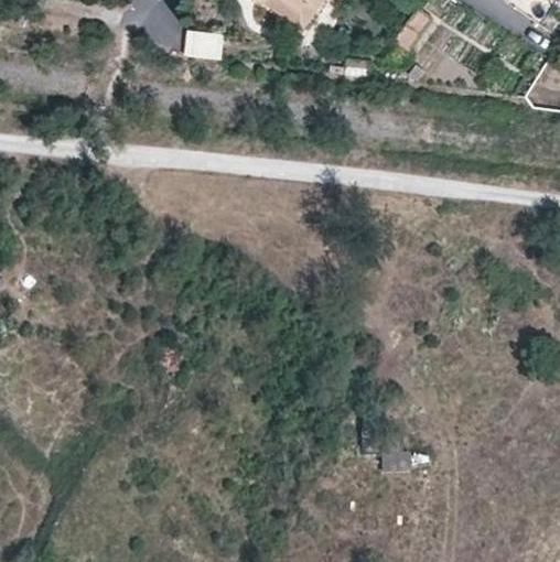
[(258,0),(260,1),(260,0),(281,0),(297,11),(302,4),(312,12),(320,0),(258,0)]
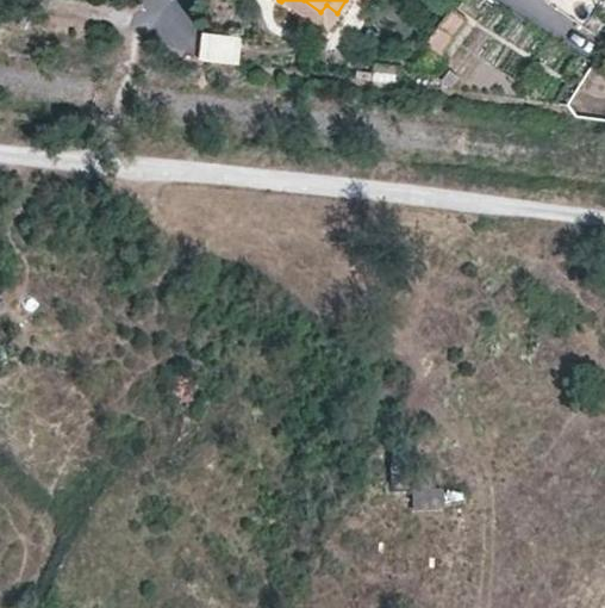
[(326,5),(320,12),(304,0),(281,0),(281,1),(323,32),(337,13),(326,5)]
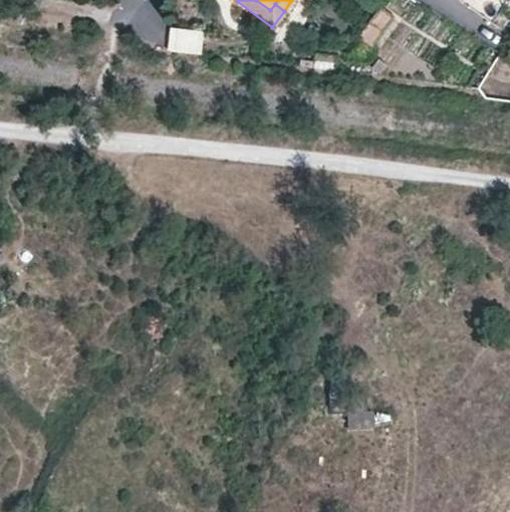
[(390,19),(377,10),(363,30),(374,39),(390,19)]
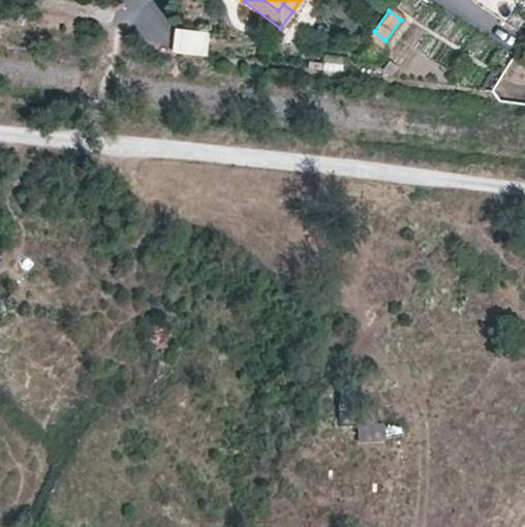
[(524,19),(514,11),(505,25),(524,37),(524,19)]
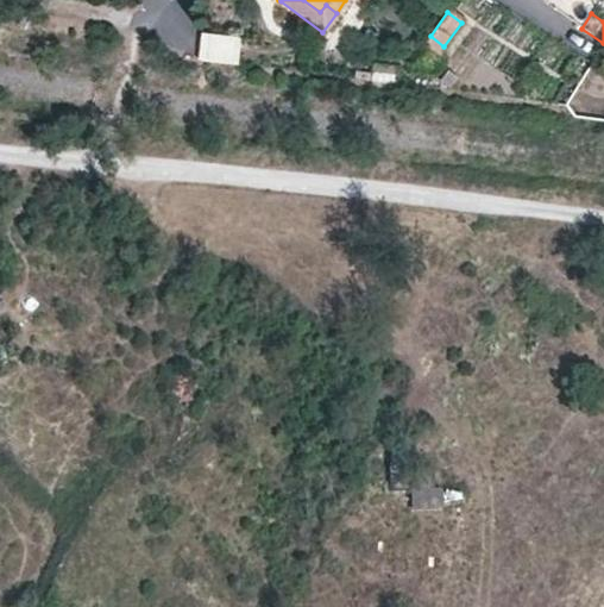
[(240,37),(202,32),(199,58),(238,63),(240,37)]
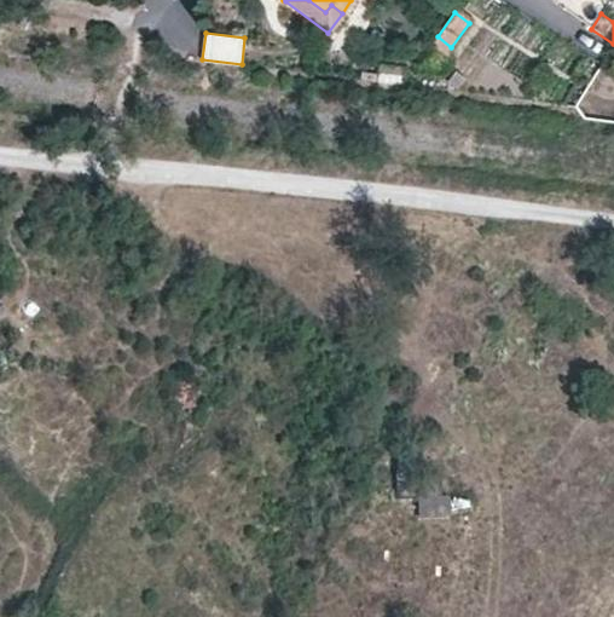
[(445,56),(451,47),(438,36),(430,46),(445,56)]
